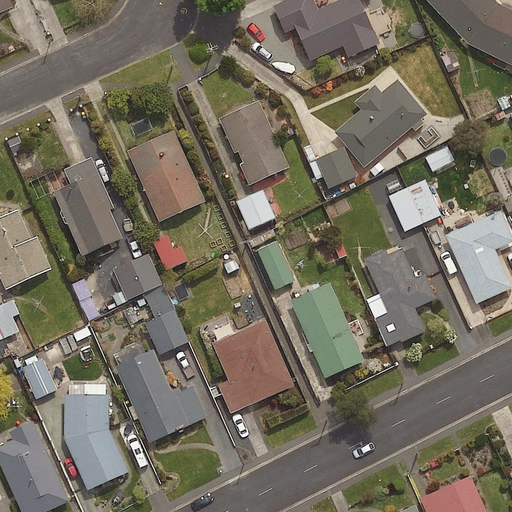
[(0,0),(0,11),(11,6),(8,0),(0,0)]
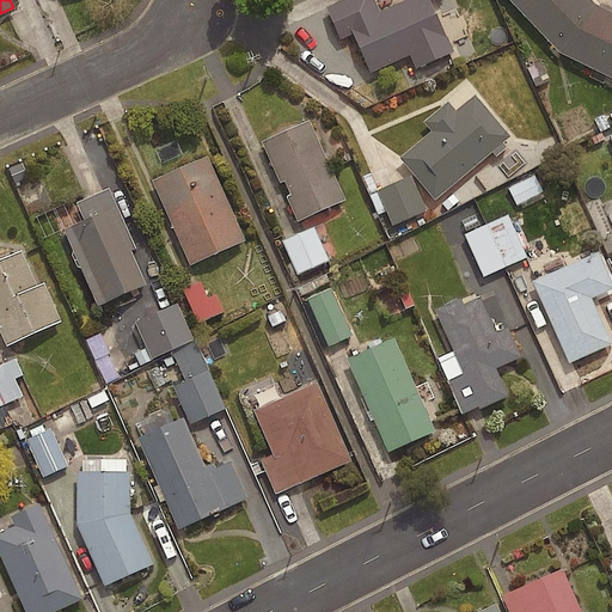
[(428,0),(404,0),(348,25),(368,73),(409,55),(414,68),(452,51),(428,0)]
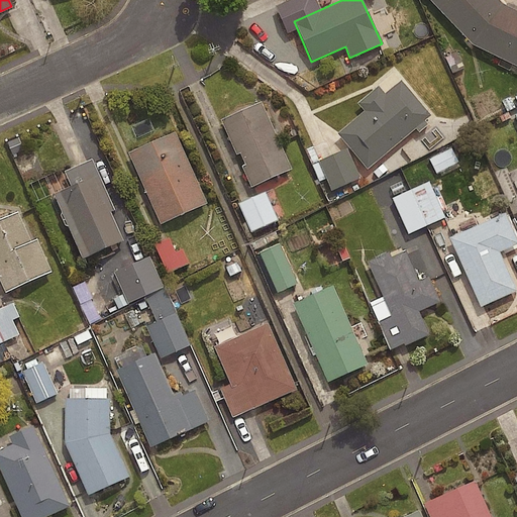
[(516,10),(502,3),(499,0),(429,0),(472,44),(516,67),(516,10)]
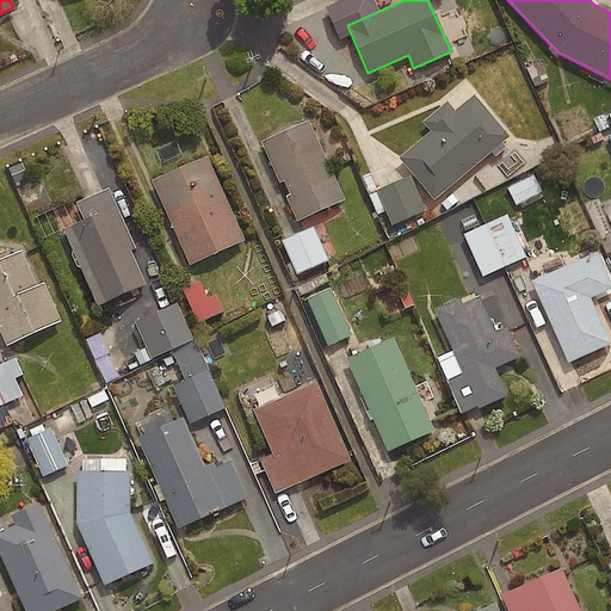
[(446,102),(421,122),(430,131),(397,158),(433,199),(507,136),(473,94),(454,111),(446,102)]
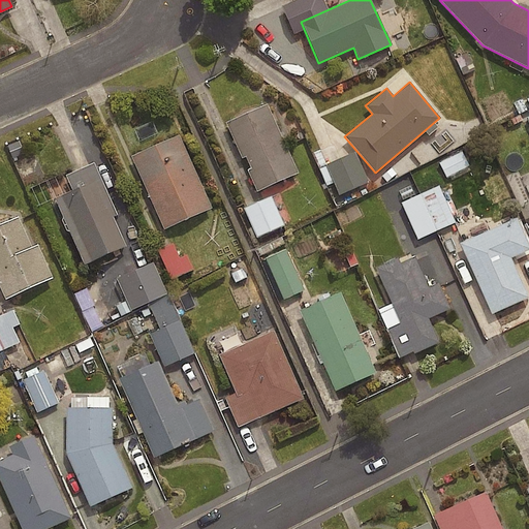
[(528,111),(528,97),(514,104),(518,115),(528,111)]
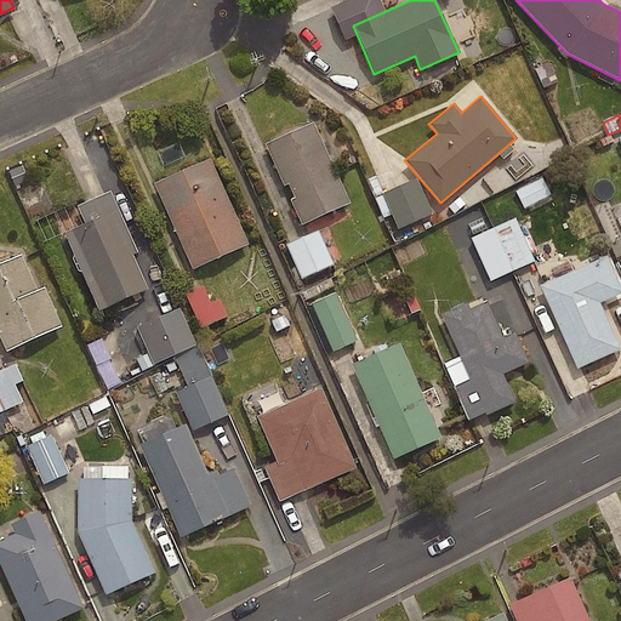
[(313,121),(263,144),(300,224),(349,203),(313,121)]
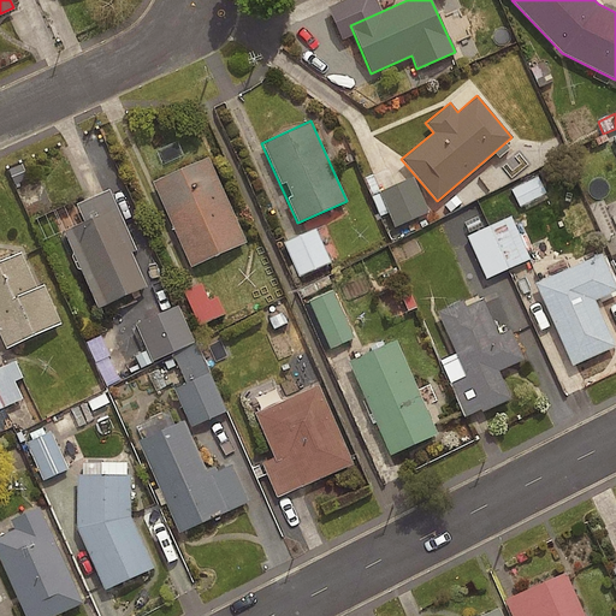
[(246,243),(207,158),(152,182),(190,267),(246,243)]
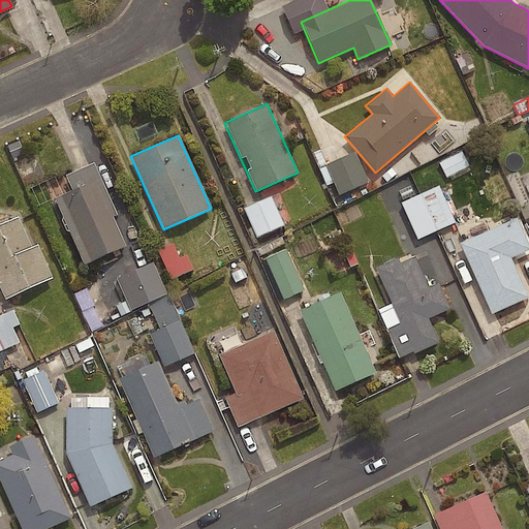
[(469,168),(462,154),(440,164),(447,180),(469,168)]
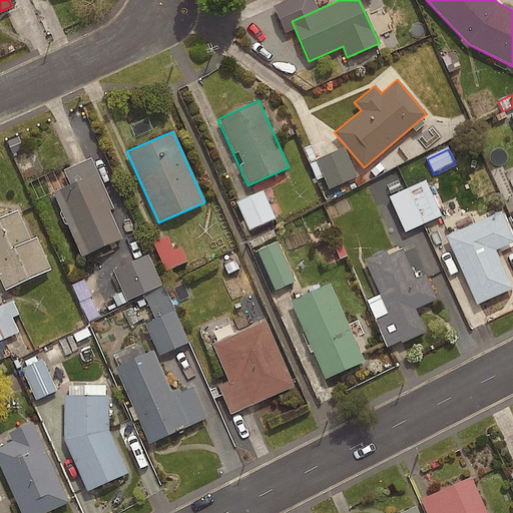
[(355,178),(343,151),(310,165),(318,182),(325,179),(330,190),(355,178)]
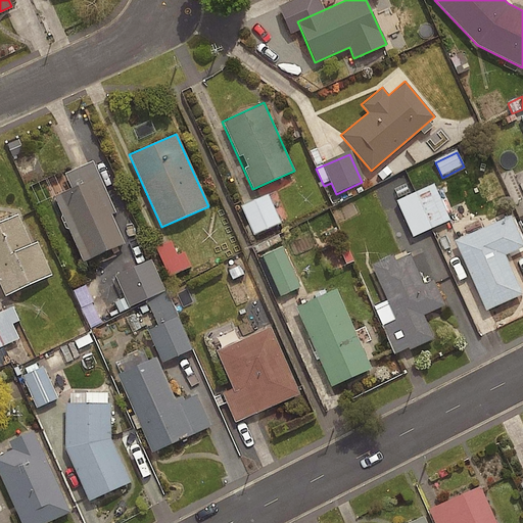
[(88,259),(124,243),(94,178),(59,194),(88,259)]
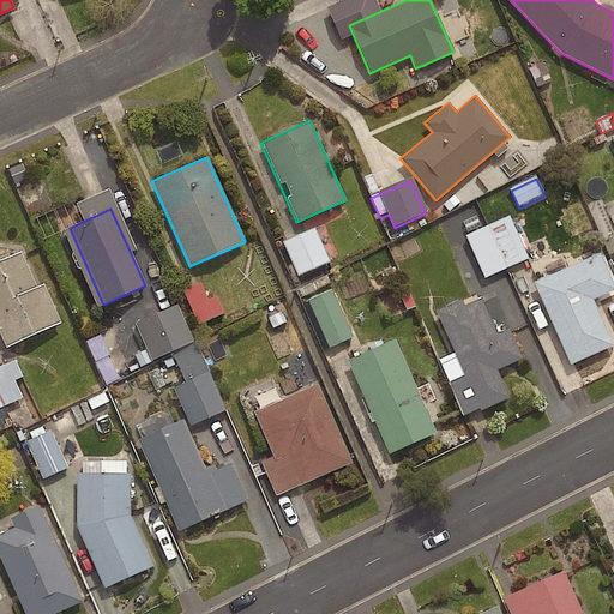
[(529,260),(509,218),(467,238),(486,281),(529,260)]
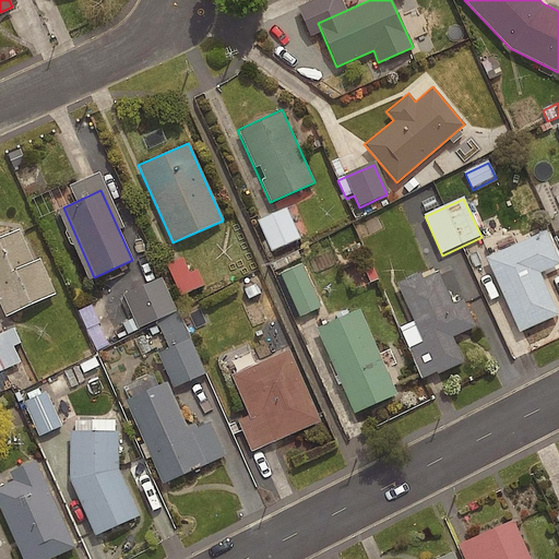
[(299,240),(286,211),(259,223),(273,253),(299,240)]
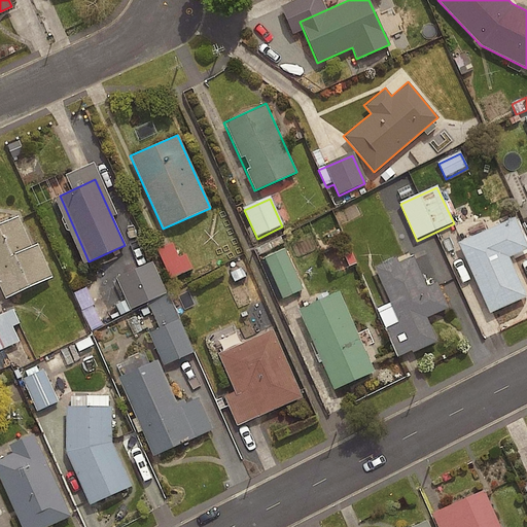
[(526,244),(515,216),(457,243),(489,313),(526,296),(508,256),(526,248),(526,244)]
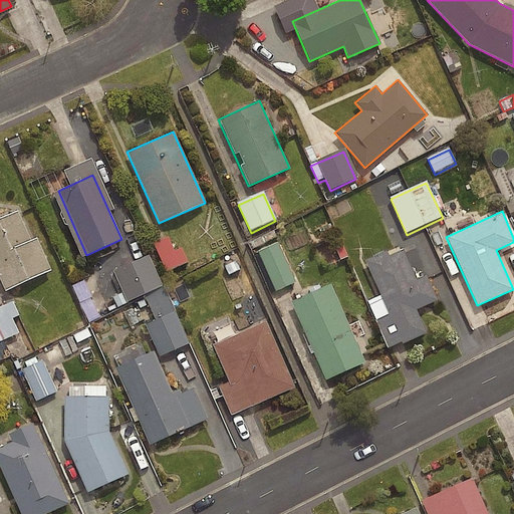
[(28,241),(16,212),(0,219),(0,279),(5,290),(50,271),(35,238),(28,241)]
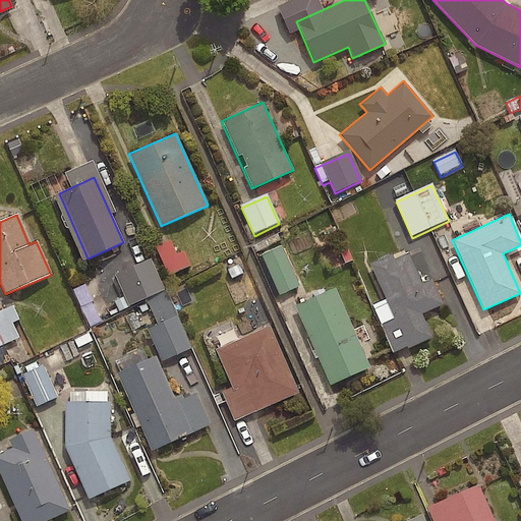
[(170,243),(156,249),(169,278),(191,268),(184,253),(176,256),(170,243)]
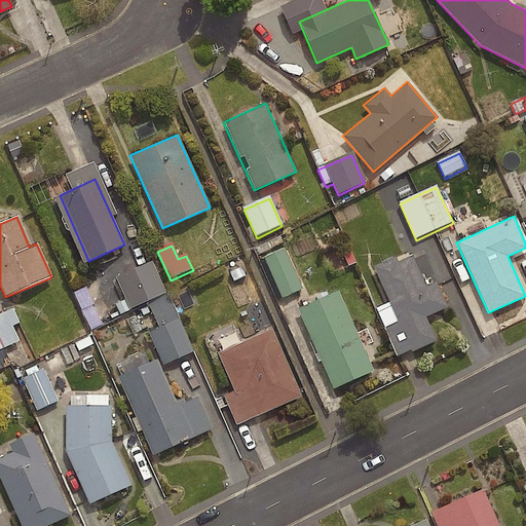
[(303,291),(285,250),(264,259),(282,300),(303,291)]
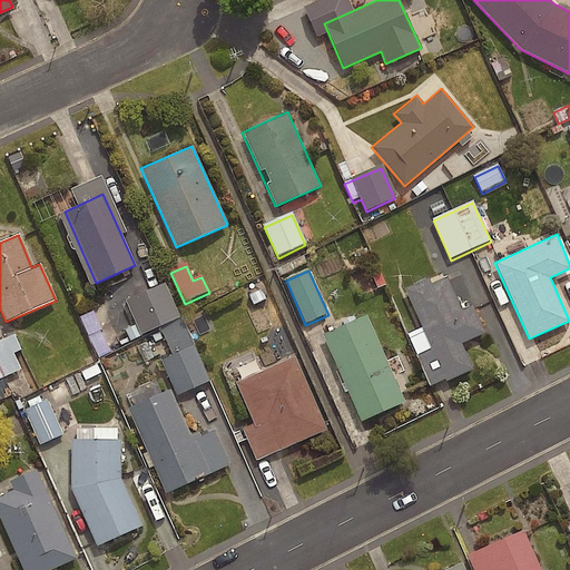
[(428,277),(404,288),(445,381),(472,369),(461,343),(484,333),(472,305),(461,310),(446,276),(430,284),(428,277)]
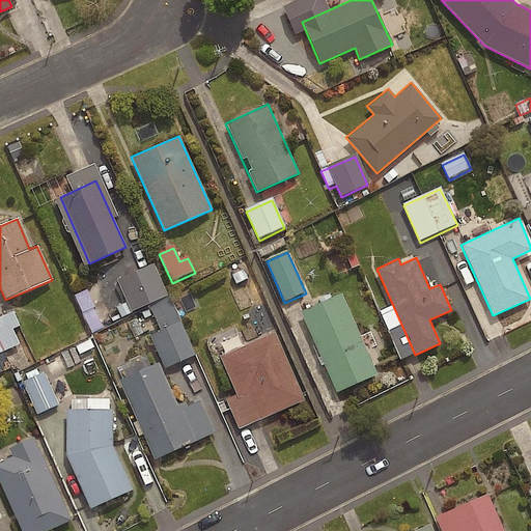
[(166,298),(152,268),(119,282),(133,313),(166,298)]
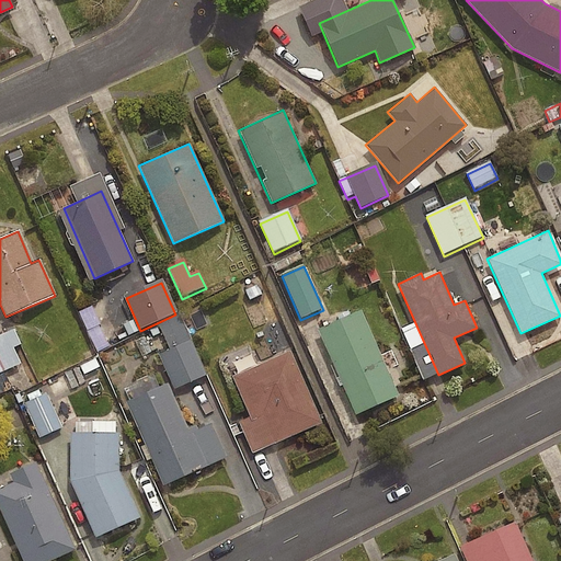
[(361,310),(318,329),(355,414),(398,396),(361,310)]
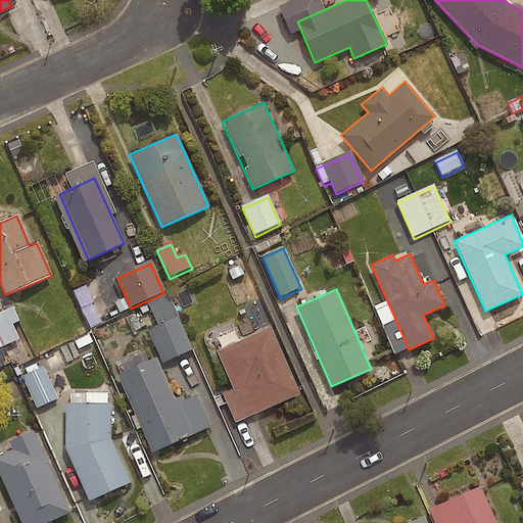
[(102,324),(87,293),(76,298),(91,329),(102,324)]
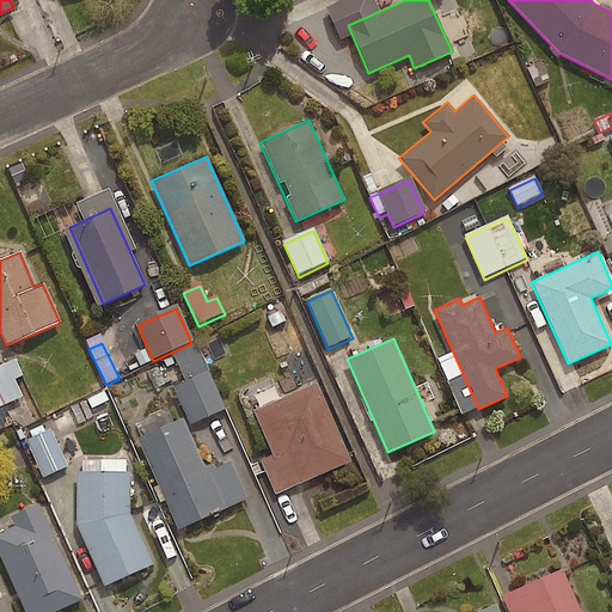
[(224,412),(197,348),(175,357),(185,383),(176,387),(191,426),(224,412)]
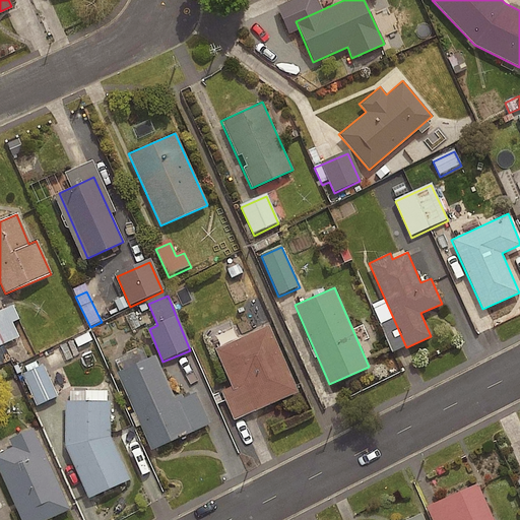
[(0,347),(19,339),(14,326),(21,323),(14,308),(0,313),(0,347)]
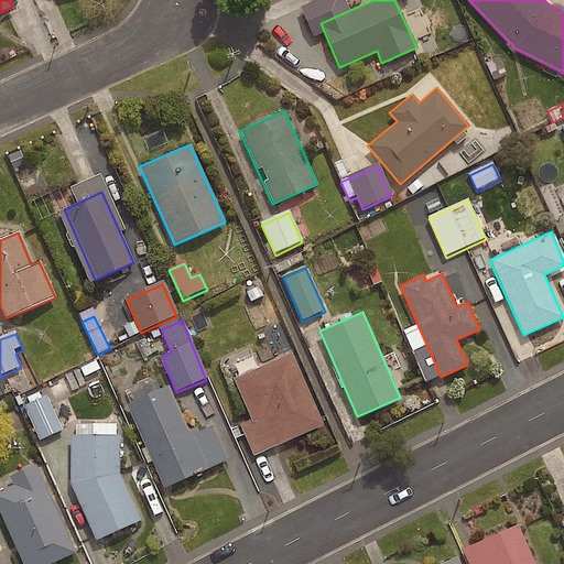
[(291,353),(231,378),(249,420),(239,424),(252,455),(323,425),(291,353)]
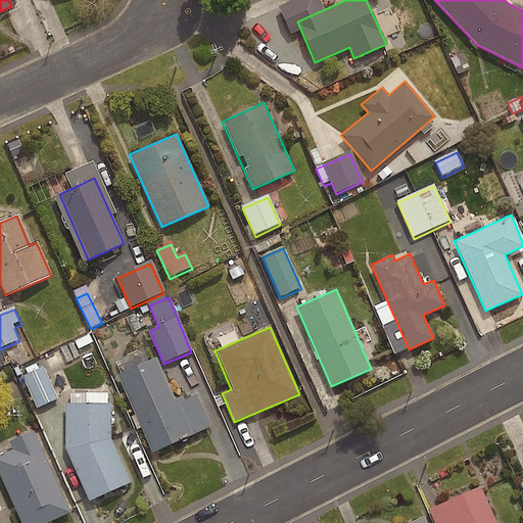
[(154,359),(116,376),(151,453),(210,426),(196,394),(176,403),(154,359)]
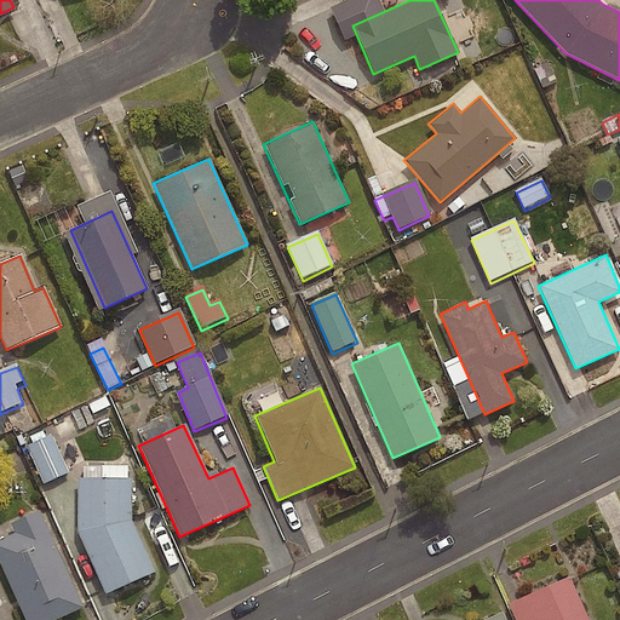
[(69,475),(53,438),(28,448),(44,486),(69,475)]
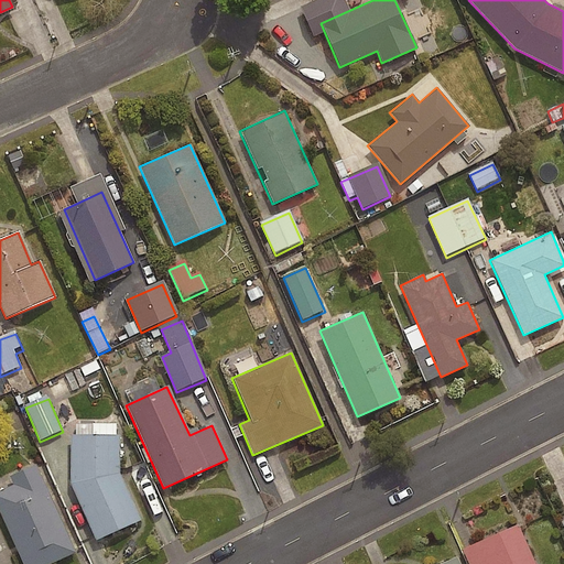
[(119,473),(119,435),(69,434),(68,484),(95,541),(140,520),(119,473)]
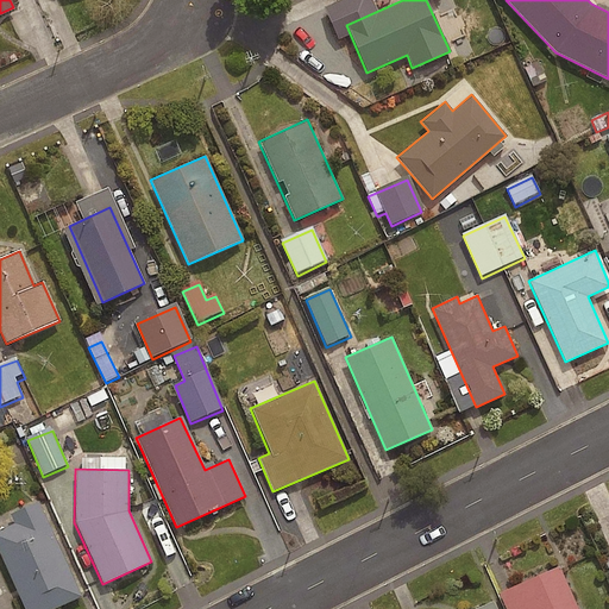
[(54,608),(80,597),(38,502),(10,515),(13,523),(0,528),(0,558),(23,608),(54,608)]
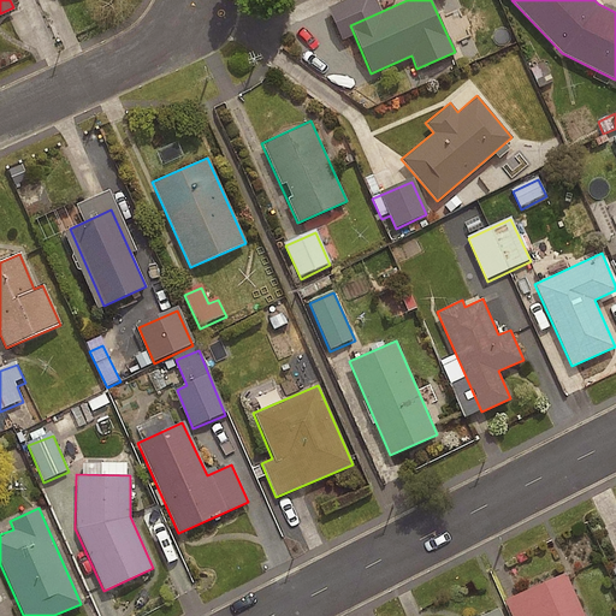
[(584,615),(566,574),(504,600),(510,615),(584,615)]
